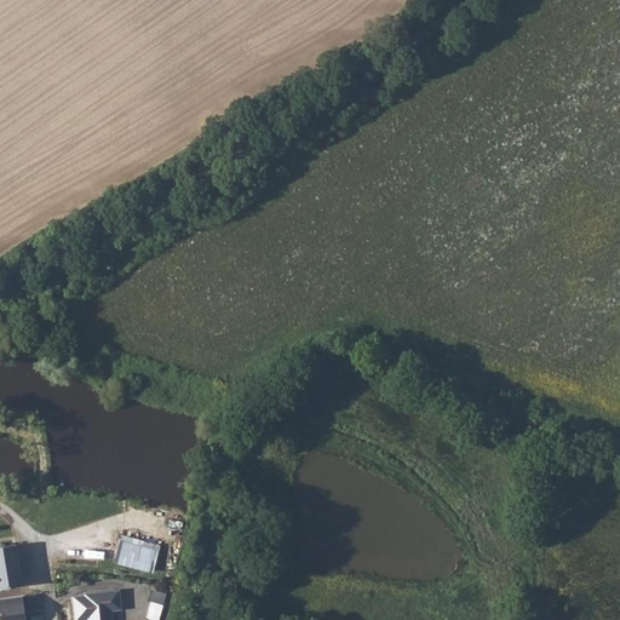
[(122,535),(121,541),(143,546),(144,541),(122,535)]
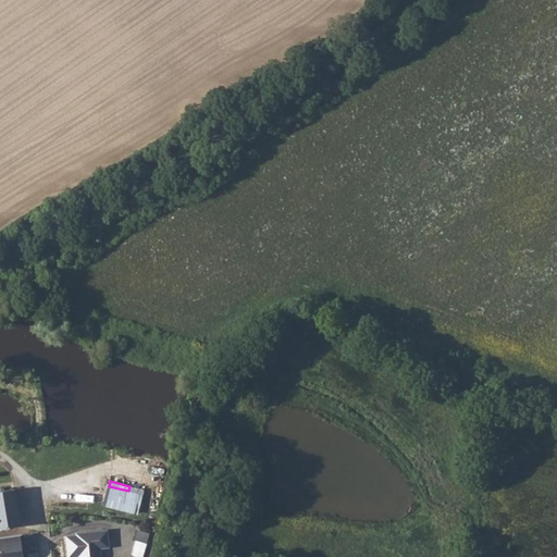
[(128,491),(109,486),(103,504),(138,512),(143,495),(128,491)]
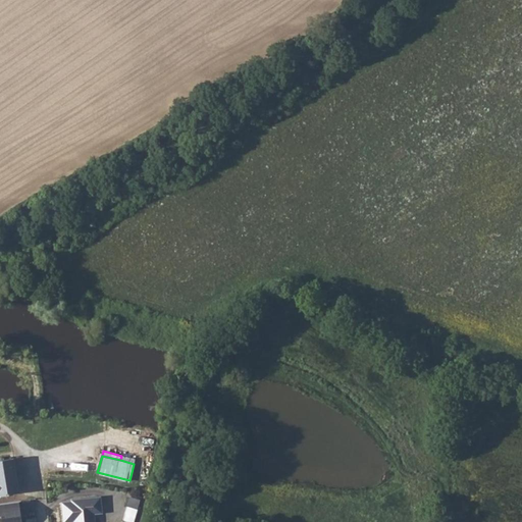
[(13,458),(0,460),(0,494),(19,492),(13,458)]
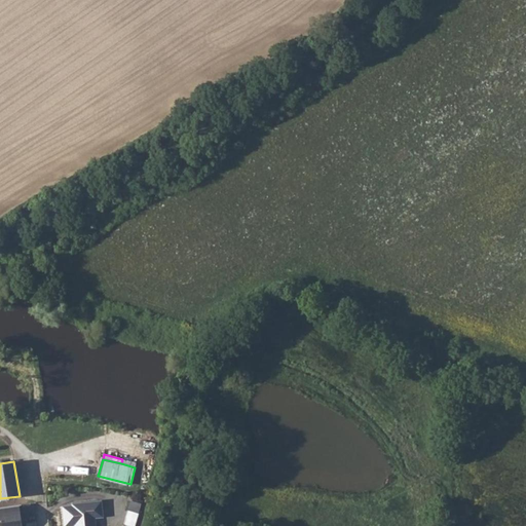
[(72,504),(62,505),(64,525),(66,525),(76,525),(75,525),(95,525),(95,518),(103,517),(101,500),(71,503),(72,504)]
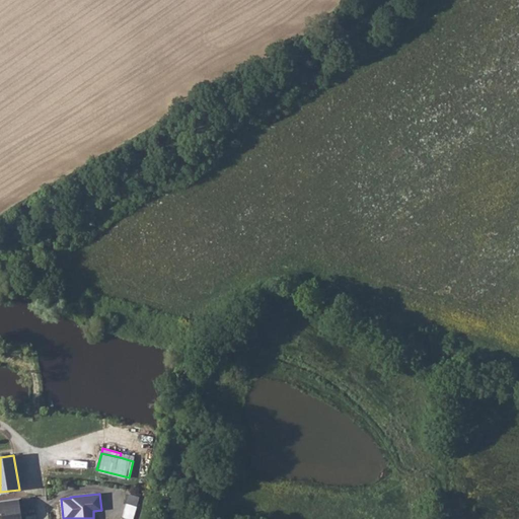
[(124,516),(133,518),(134,518),(140,497),(130,494),(124,516)]
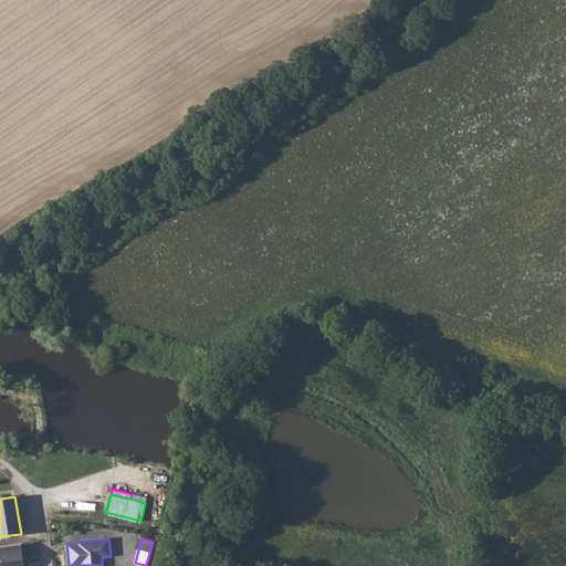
[(22,543),(0,545),(0,565),(22,565),(21,556),(24,556),(22,543)]
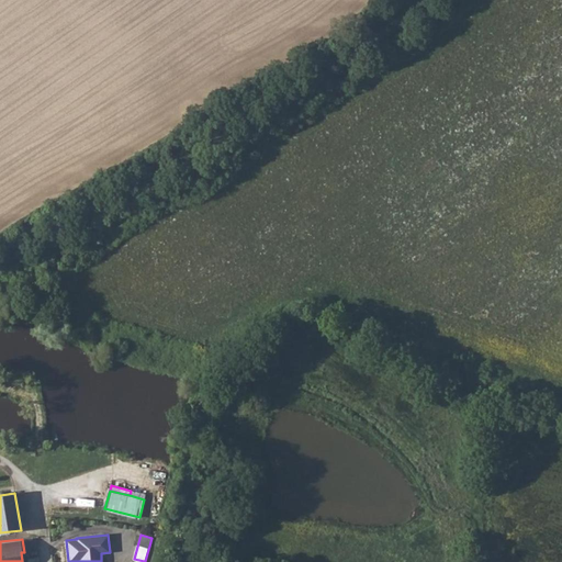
All buildings are outlined.
